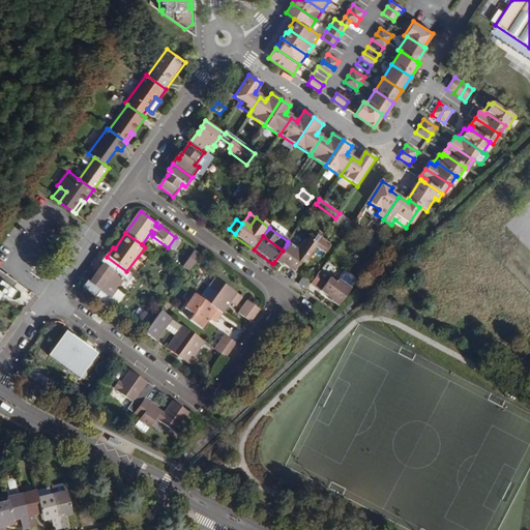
[(313,243),(317,246),(316,248),(325,256),(330,247),(317,238),(313,243)]
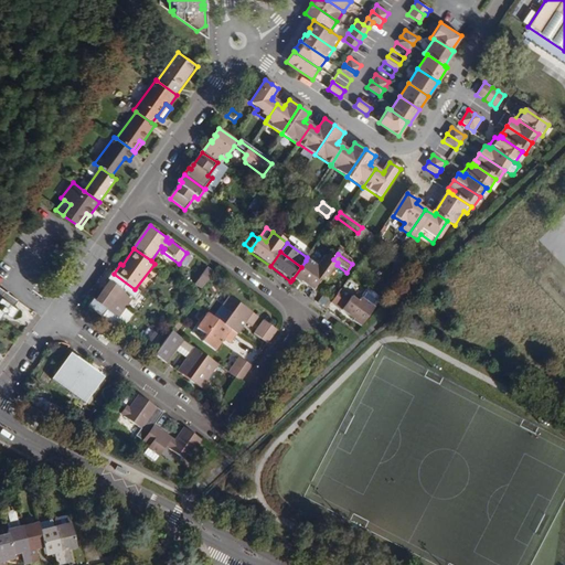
[(306,260),(301,267),(292,279),(301,285),(302,284),(313,291),(322,279),(324,281),(337,265),(338,263),(333,259),(330,257),(324,259),(317,269),(306,260)]
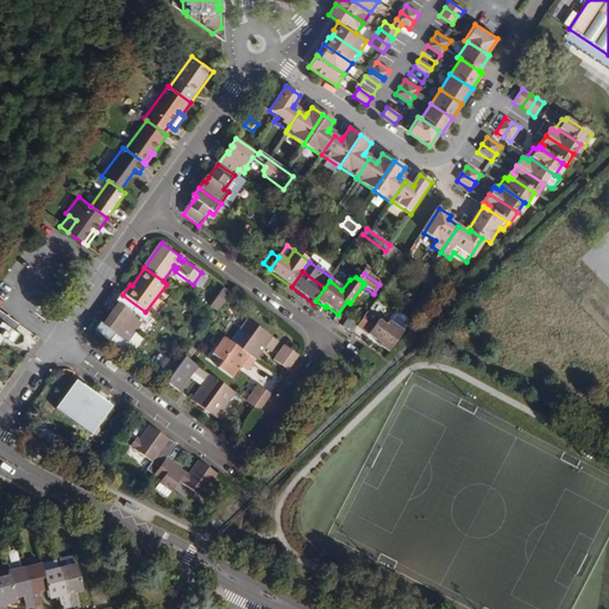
[(230,295),(221,289),(209,307),(218,312),(230,295)]
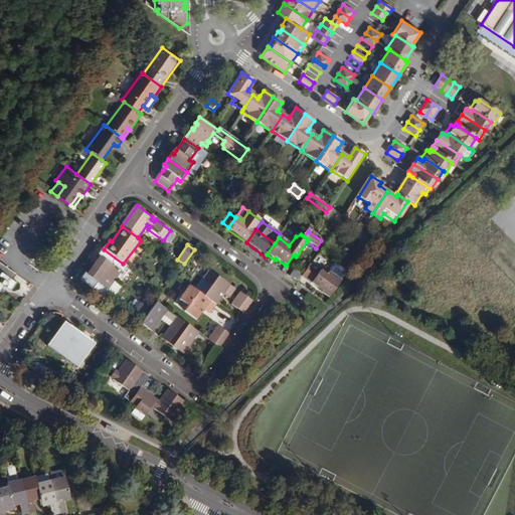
[(94,266),(113,280),(119,272),(123,275),(128,268),(123,264),(104,249),(102,248),(97,255),(100,258),(94,266)]
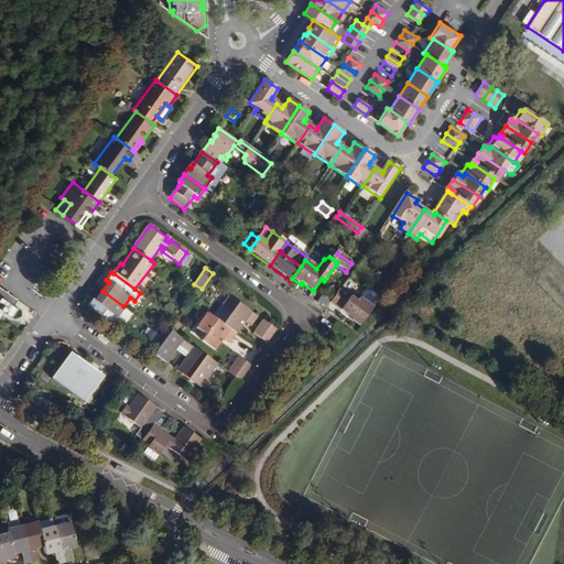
[(0,316),(4,311),(9,308),(9,313),(14,316),(19,310),(14,306),(18,300),(0,286),(0,316)]
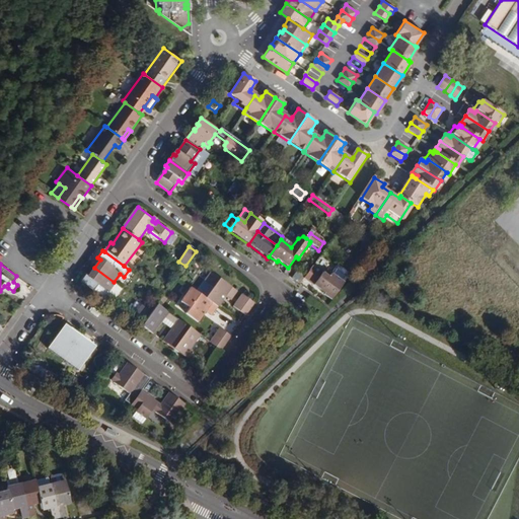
[(107,291),(114,282),(94,268),(87,277),(85,275),(80,282),(105,301),(112,293),(107,291)]
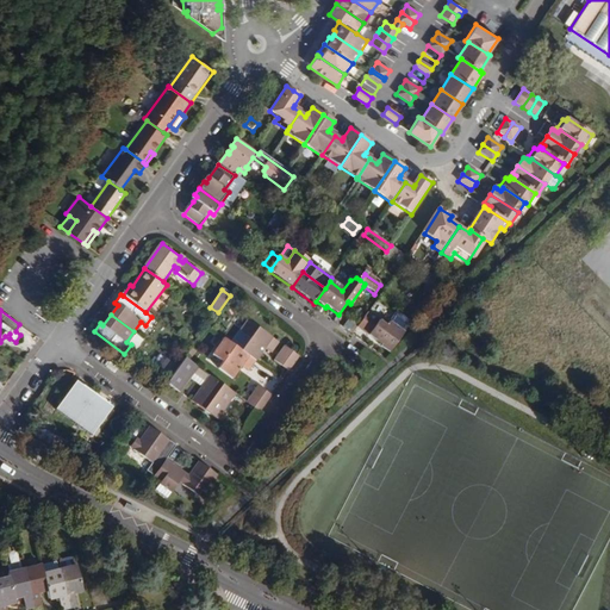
[(379,323),(372,318),(362,332),(368,337),(379,323)]
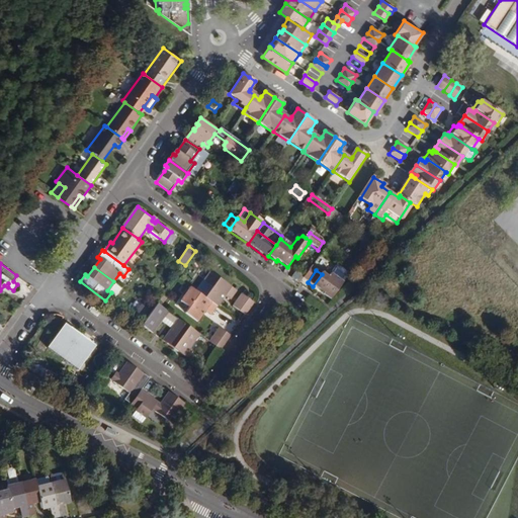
[(213,274),(210,272),(203,281),(206,283),(213,274)]
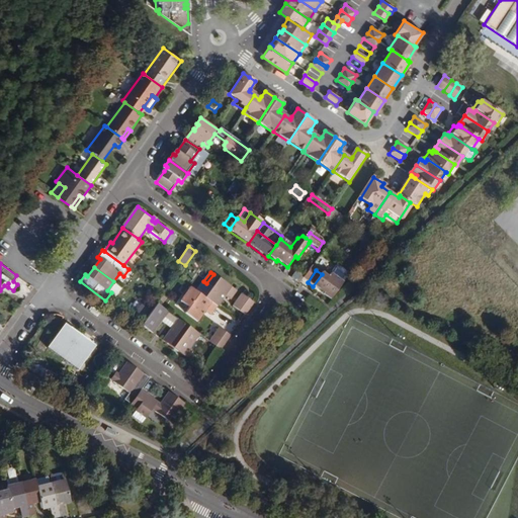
[(213,288),(205,298),(218,308),(225,296),(231,300),(237,291),(213,274),(206,283),(213,288)]
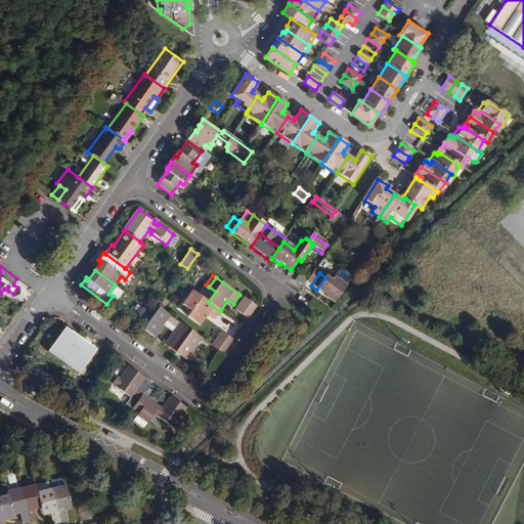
[(333,281),(325,277),(316,290),(329,298),(328,300),(334,304),(347,287),(335,278),(333,281)]
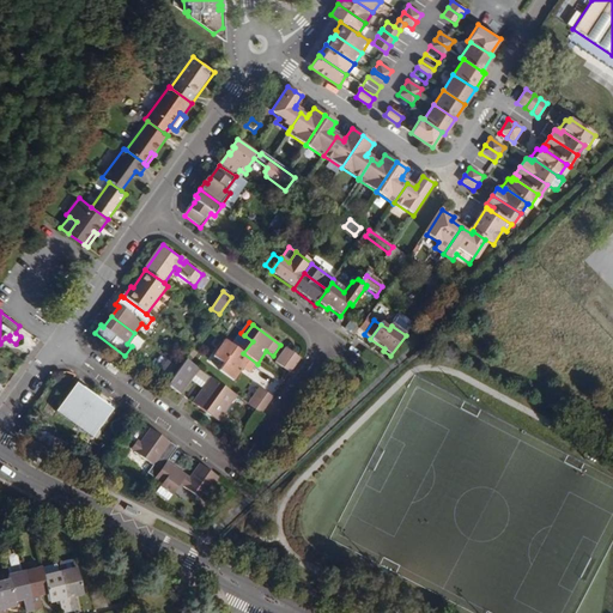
[(258,364),(243,353),(225,341),(213,357),(225,364),(220,371),(234,382),(243,369),(250,374),(258,364)]
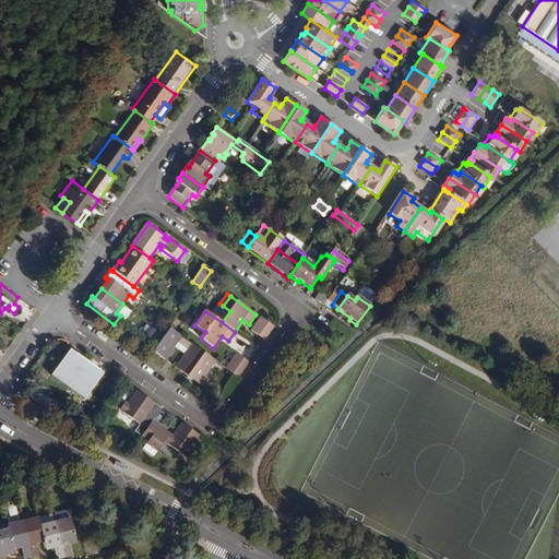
[(257,325),(270,335),(272,331),(274,328),(261,319),(257,325)]
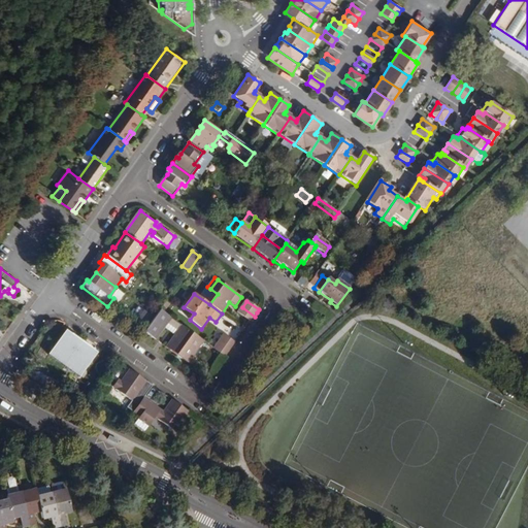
[(250,323),(255,317),(242,307),(237,314),(250,323)]
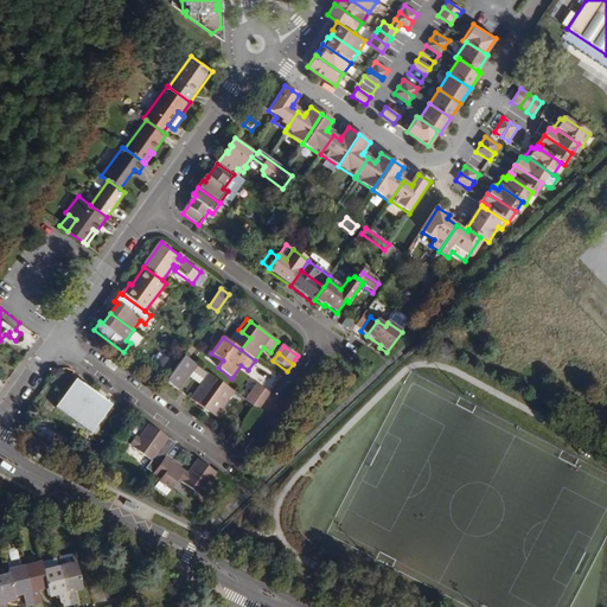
[(197,366),(184,357),(179,364),(166,382),(179,391),(190,377),(197,366)]
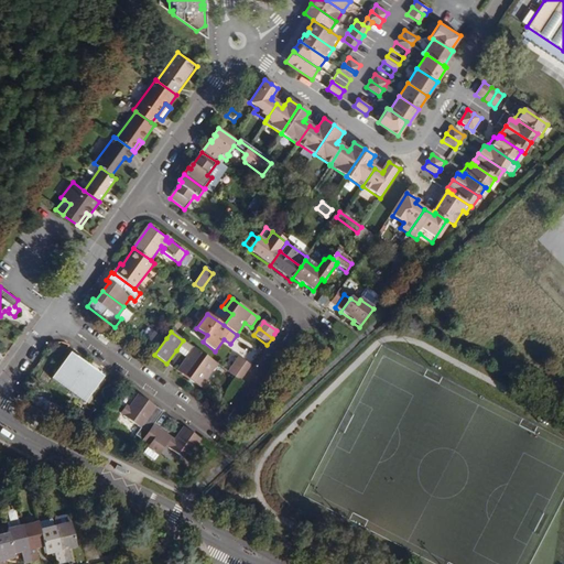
[(195,348),(183,340),(176,350),(187,358),(195,348)]
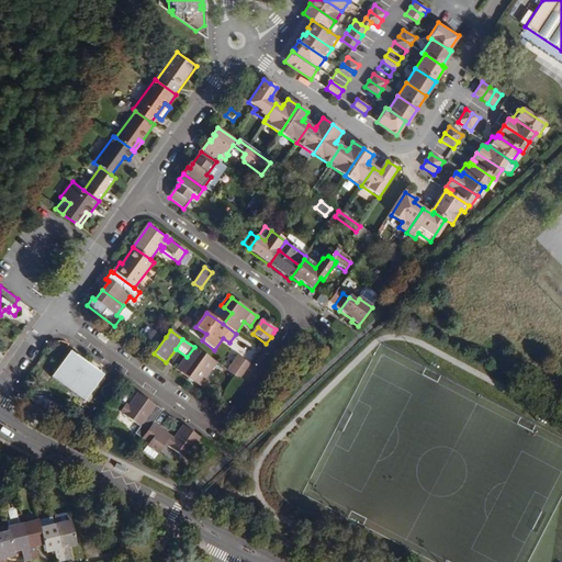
[(205,355),(194,347),(187,357),(177,370),(188,378),(205,355)]
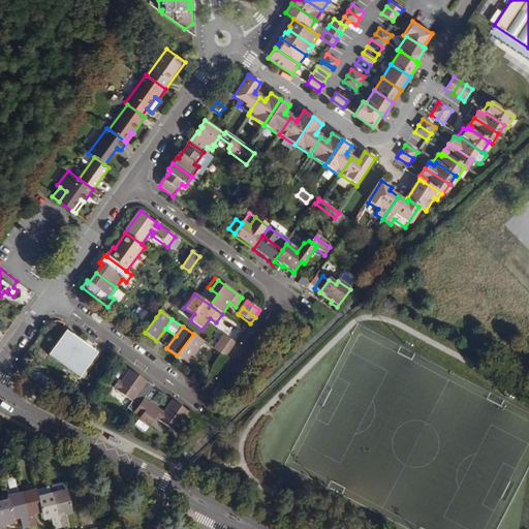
[(48,354),(64,366),(82,341),(65,330),(48,354)]
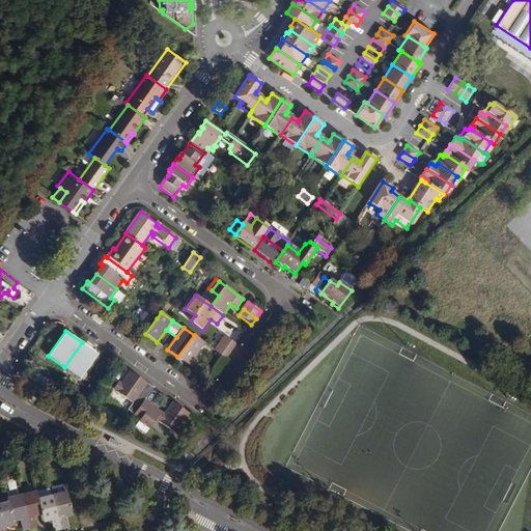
[(225,337),(220,344),(231,353),(236,345),(225,337)]
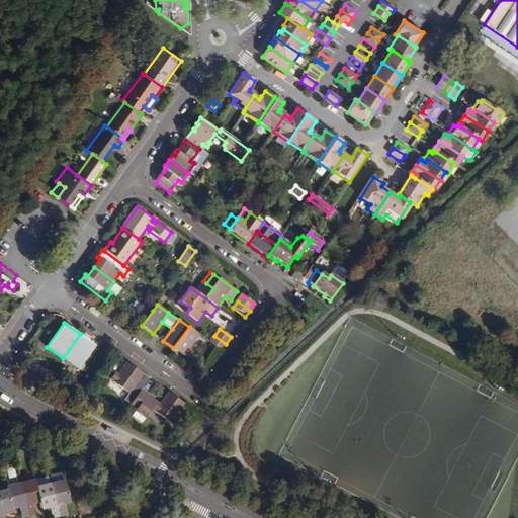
[(80,334),(63,358),(78,369),(95,345),(80,334)]
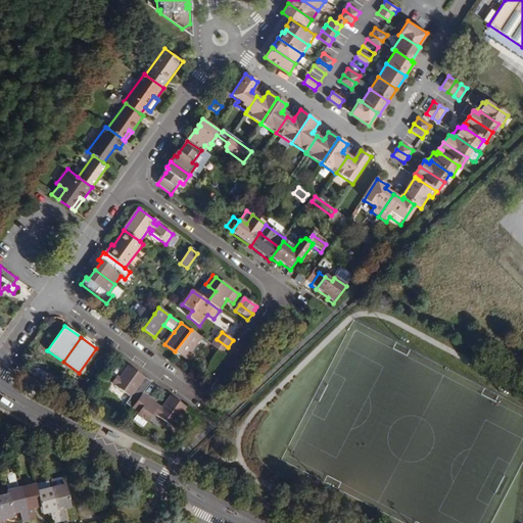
[(228,347),(217,339),(210,346),(222,354),(228,347)]
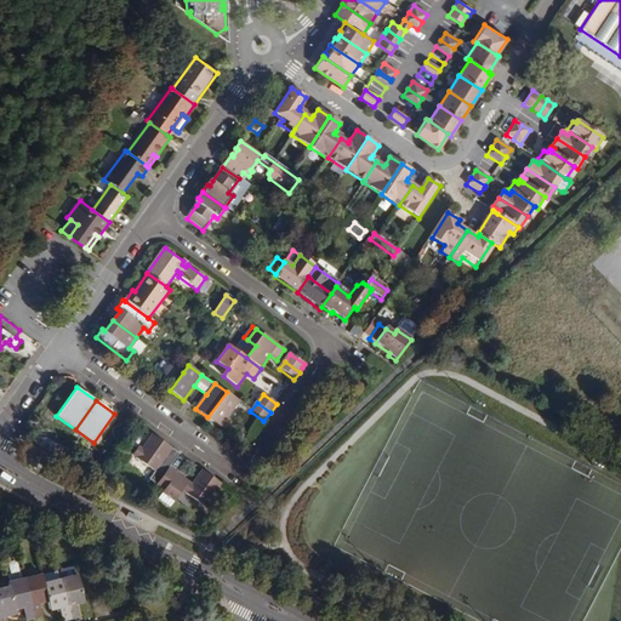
[(155,485),(167,468),(178,454),(152,434),(142,449),(136,456),(134,459),(153,473),(147,482),(154,486),(155,485)]
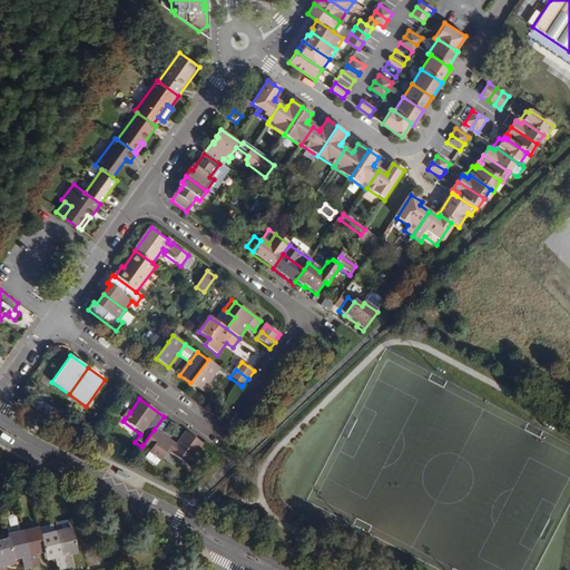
[(130,412),(125,409),(119,415),(125,419),(130,412)]
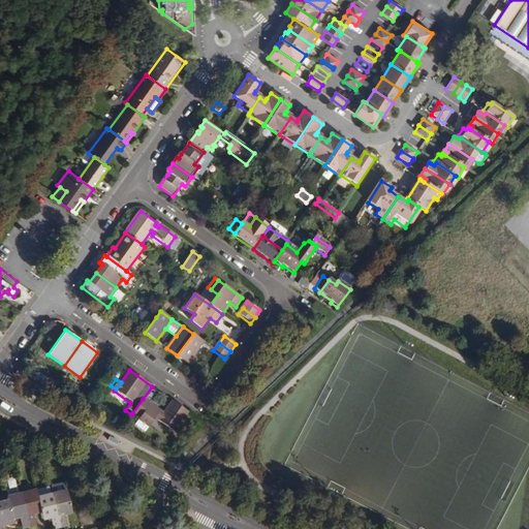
[(159,411),(143,399),(132,413),(138,417),(137,418),(149,427),(155,417),(158,421),(157,422),(173,433),(188,412),(173,400),(162,413),(161,415),(158,412),(159,411)]
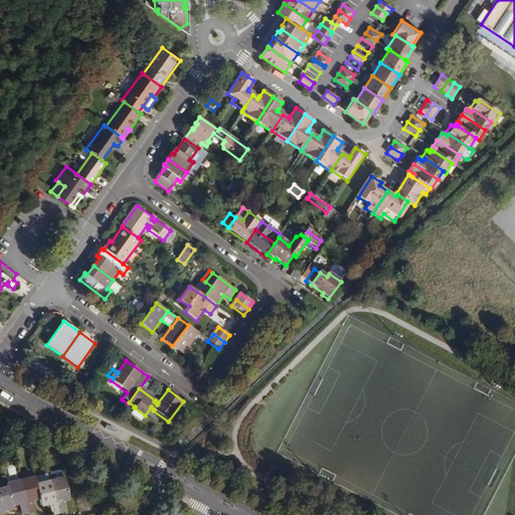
[(145,415),(134,407),(131,413),(141,420),(145,415)]
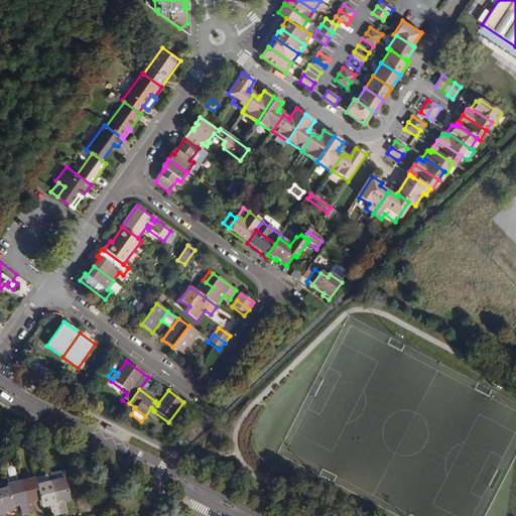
[(49,482),(58,515),(65,513),(61,502),(69,501),(62,473),(49,476),(51,482),(49,482)]
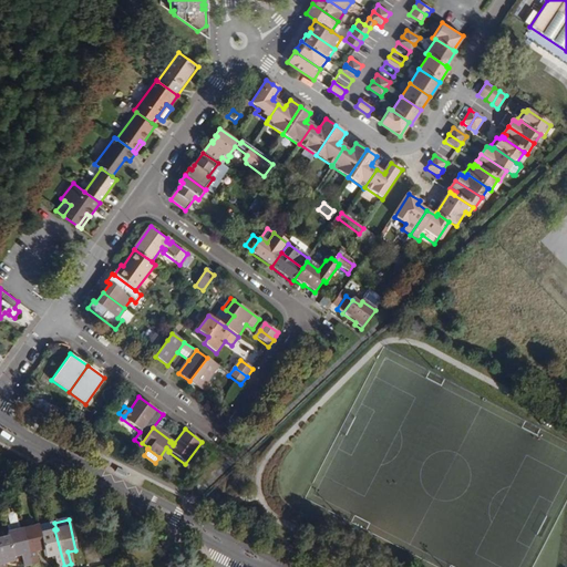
[(30,566),(31,566),(22,531),(21,531),(20,524),(4,527),(8,538),(12,557),(21,555),(23,566),(30,566)]
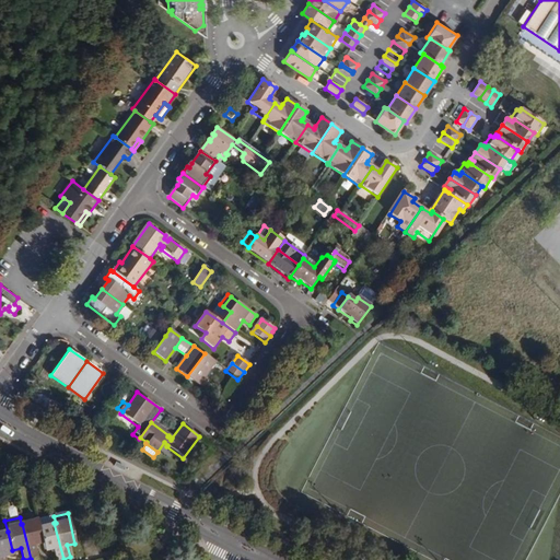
[(37,521),(43,544),(45,551),(53,549),(55,559),(56,559),(63,559),(54,523),(53,524),(51,517),(37,521)]
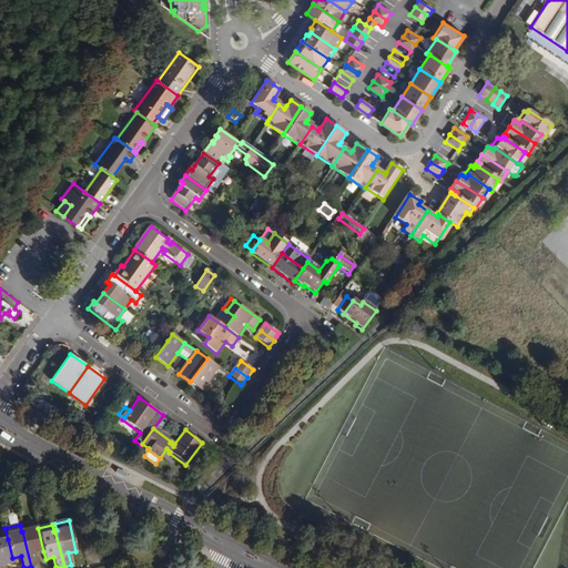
[(34,553),(43,551),(38,528),(22,531),(31,567),(38,566),(34,553)]
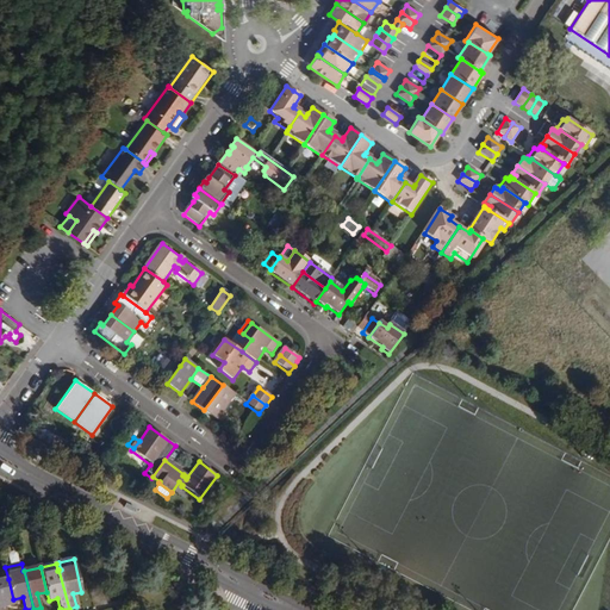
[(0,580),(0,609),(5,609),(5,608),(14,605),(13,599),(8,579),(0,580)]
